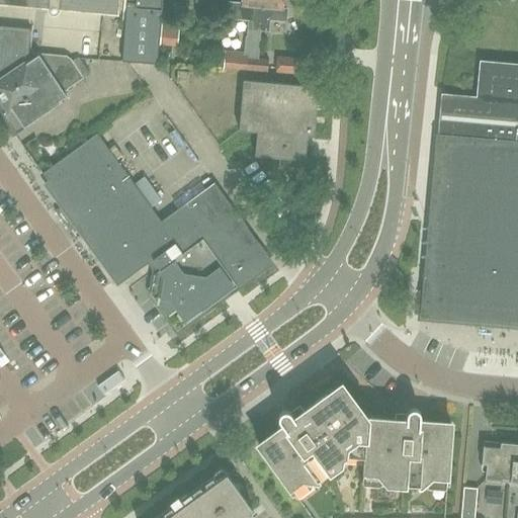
[(41,6),(48,6),(48,10),(48,11),(49,12),(50,13),(51,14),(53,15),(54,15),(55,15),(56,15),(57,14),(59,13),(60,12),(60,11),(61,8),(118,13),(119,0),(0,0),(0,3),(18,5),(41,7),(41,6)]
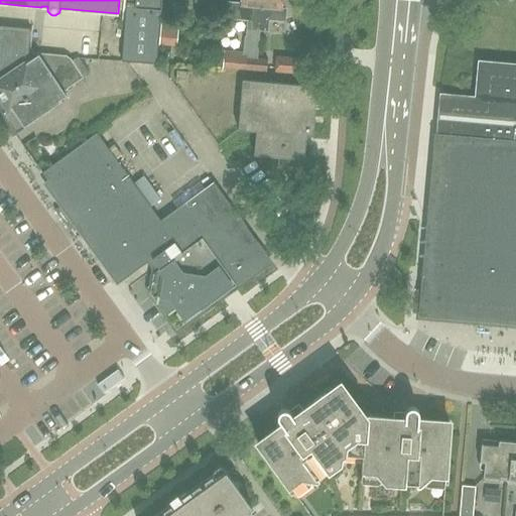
[(126,0),(122,61),(139,62),(158,63),(159,44),(161,20),(162,0),(126,0)]
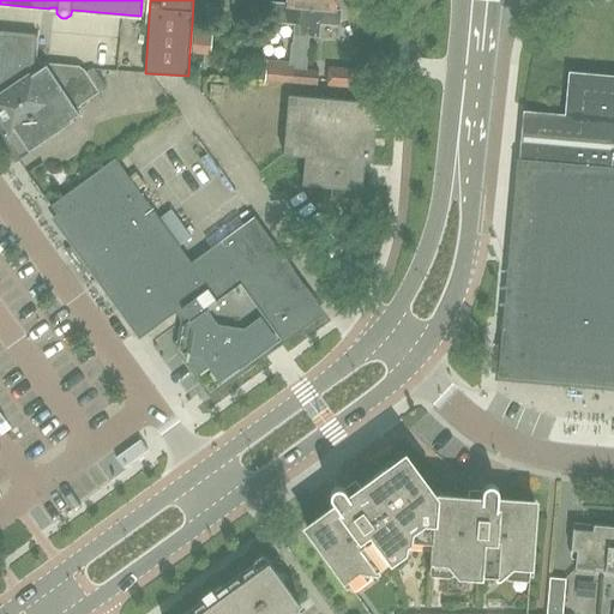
[(309,36),(313,0),(288,0),(288,5),(275,4),(274,20),(296,22),(293,62),(269,60),(266,80),(305,84),(306,70),(309,36)]
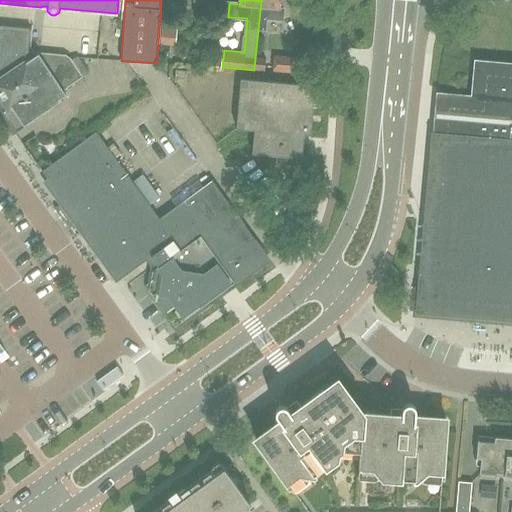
[(261,0),(258,30),(259,30),(267,31),(268,18),(283,20),(284,9),(281,8),(282,0),(261,0)]
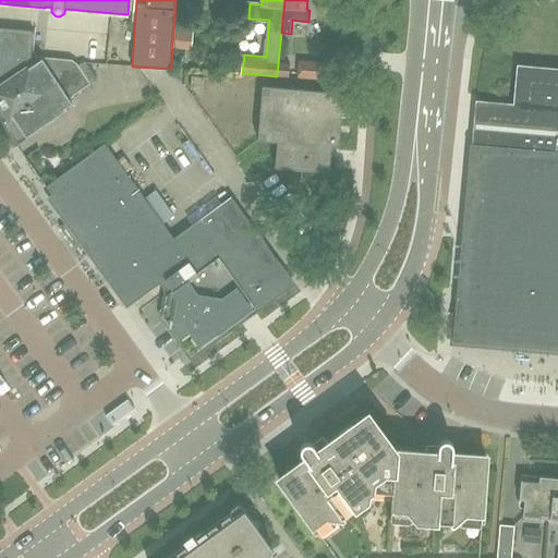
[(174,22),(172,48),(191,49),(193,24),(174,22)]
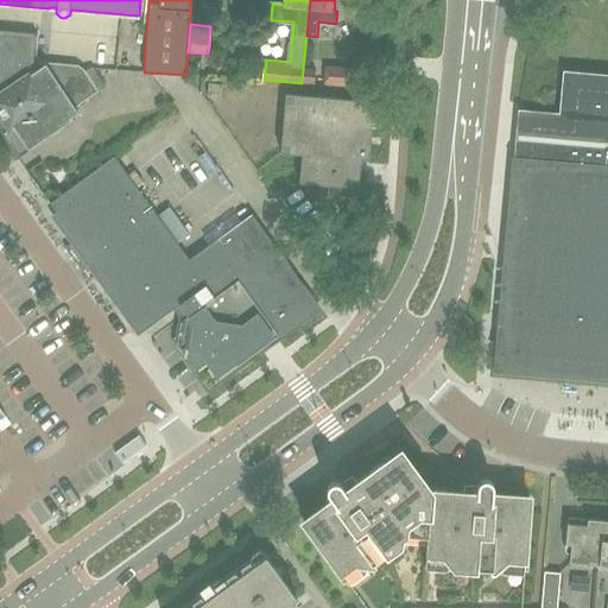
[(0,61),(76,68),(46,64),(33,62),(36,33),(20,31),(20,36),(0,33),(0,61)]
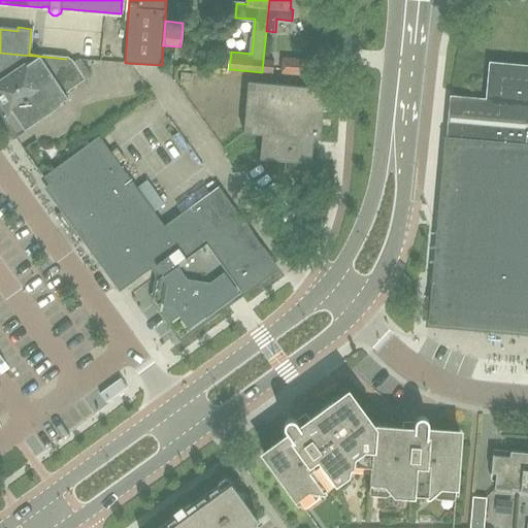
[(72,64),(66,59),(0,53),(0,112),(14,134),(68,98),(66,94),(85,83),(72,64)]
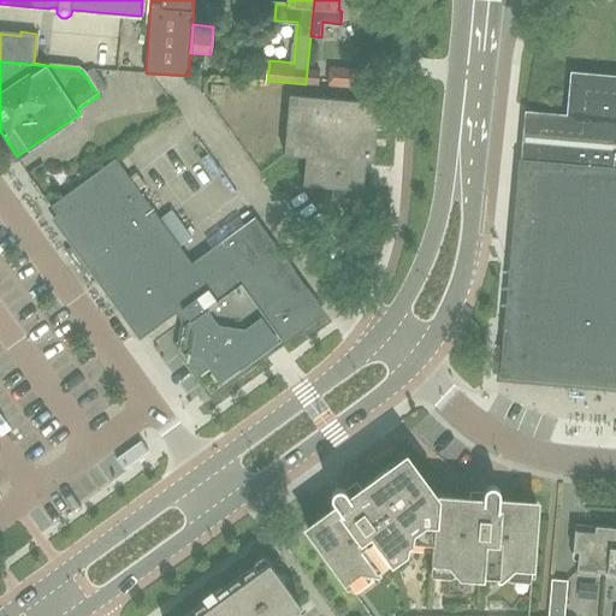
[(344,90),(347,69),(329,66),(327,89),(344,90)]
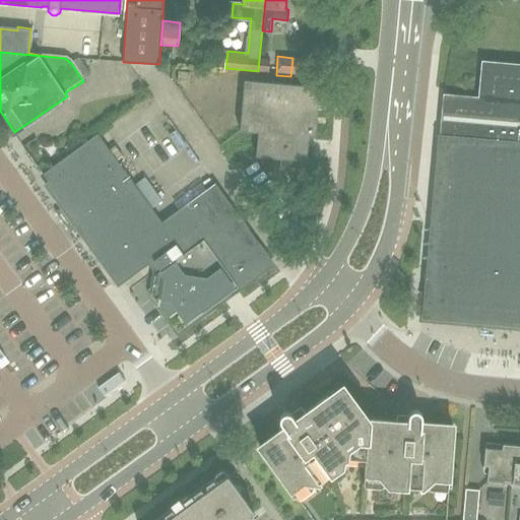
[(293,58),(290,76),(302,77),(303,60),(293,58)]
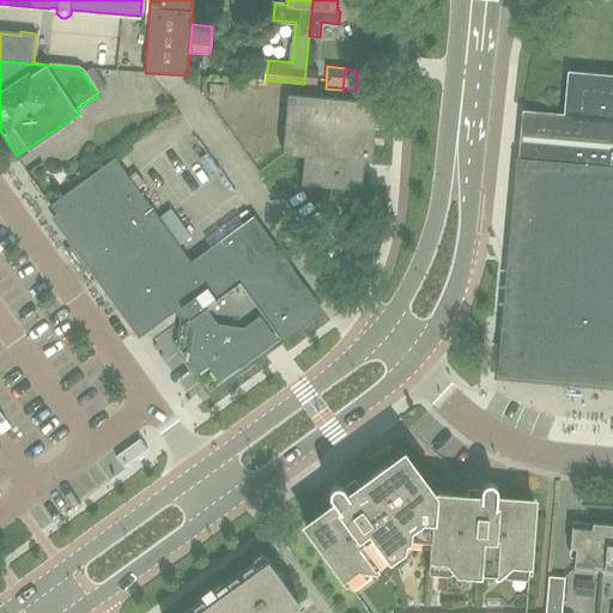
[(305,70),(304,84),(319,85),(320,71),(305,70)]
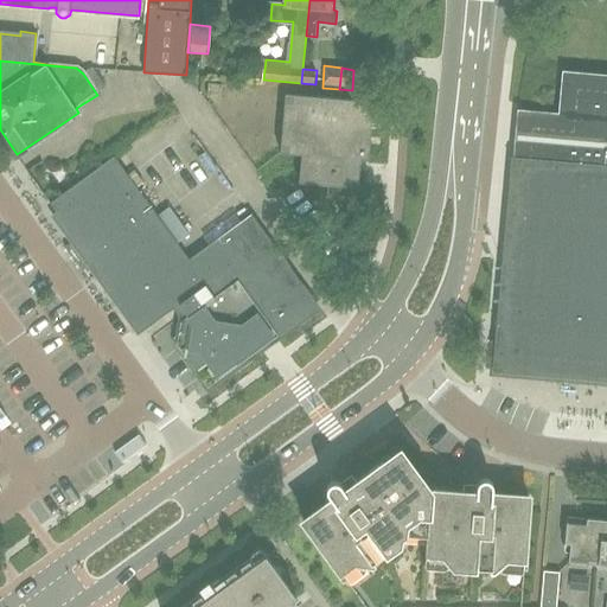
[(606,74),(562,70),(558,106),(606,108),(606,74)]
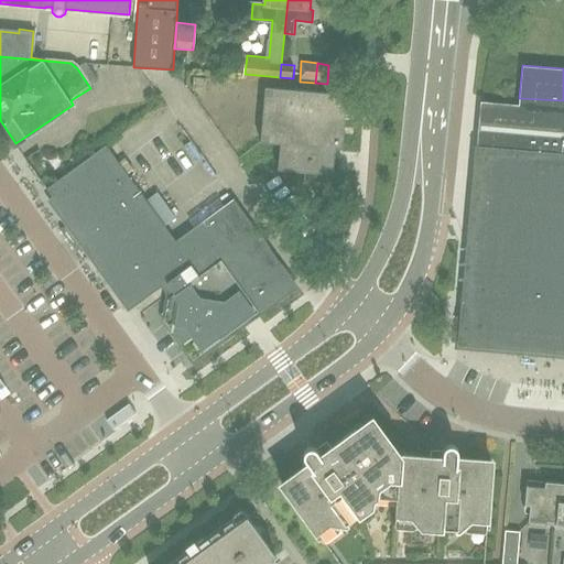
[(344,149),(349,93),(267,87),(262,142),(282,144),(280,170),(335,174),(337,148),(344,149)]
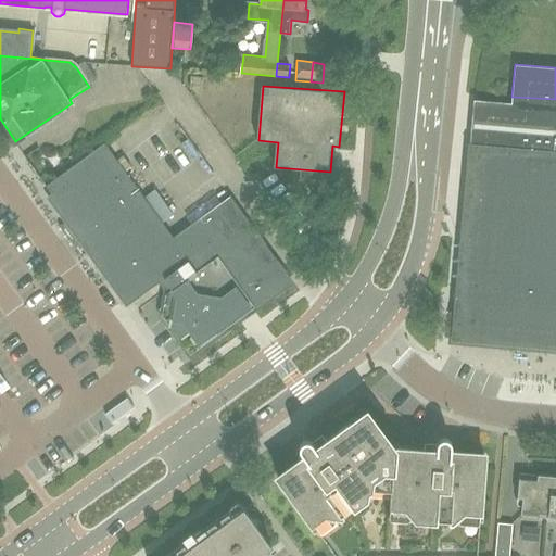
[(456,325),(455,339),(539,346),(555,350),(555,99),(512,97),(512,103),(475,100),(470,144),(456,325)]
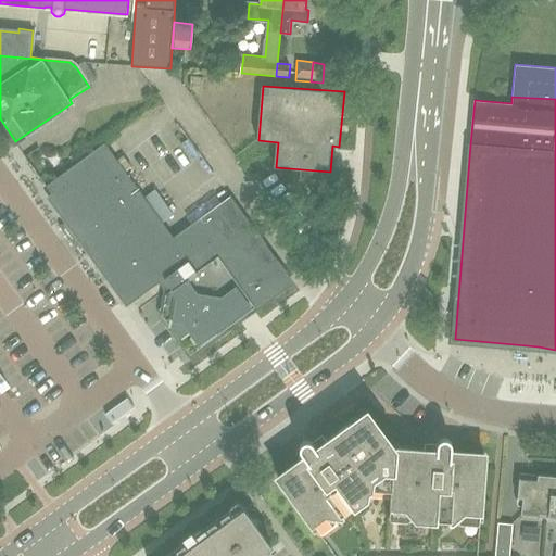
[(111,150),(105,143),(47,187),(59,204),(67,215),(91,248),(128,299),(161,275),(173,291),(166,315),(191,350),(285,280),(281,276),(287,273),(231,196),(174,238),(111,150)]
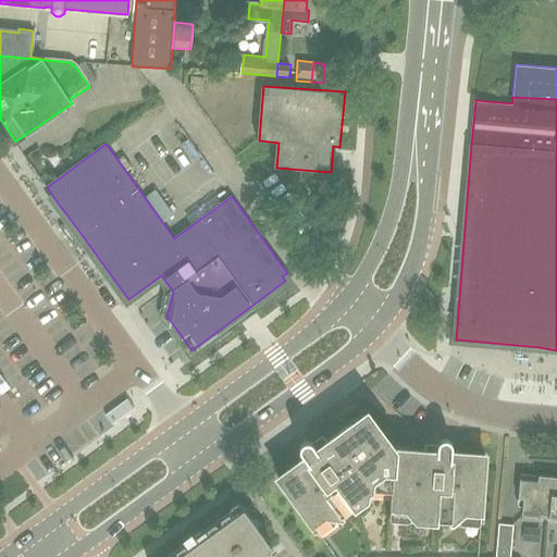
[(539,369),(542,353),(525,350),(522,367),(539,369)]
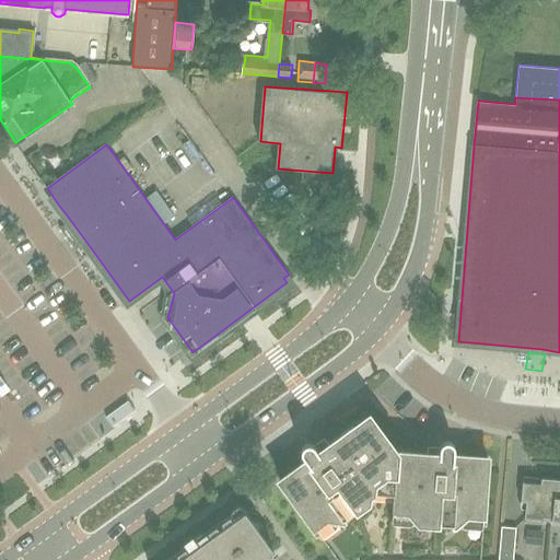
[(128,401),(106,418),(113,427),(126,417),(135,410),(130,405),(128,401)]
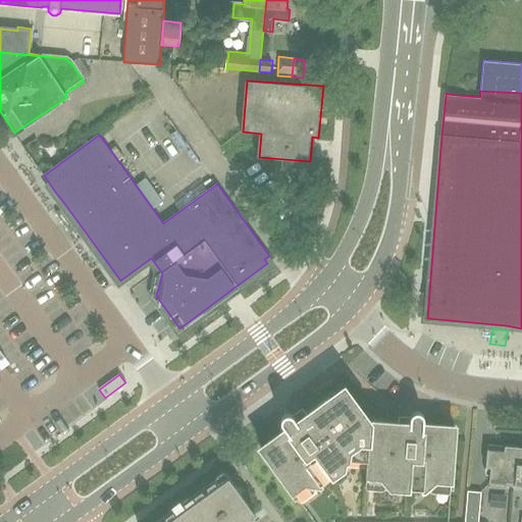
[(347,420),(330,398),(305,416),(302,412),(295,417),(294,416),(293,415),(292,415),(291,414),(289,414),(288,414),(285,415),(284,415),(283,416),(282,418),(282,420),(281,420),(282,421),(282,423),(282,424),(286,429),(261,448),(299,501),(346,466),(347,463),(350,461),(350,459),(367,460),(365,486),(451,493),(456,428),(425,425),(425,419),(425,418),(424,417),(423,415),(422,414),(420,413),(419,413),(417,413),(416,413),(414,414),(413,415),(412,416),(411,417),(411,418),(411,420),(402,419),(401,424),(347,420)]
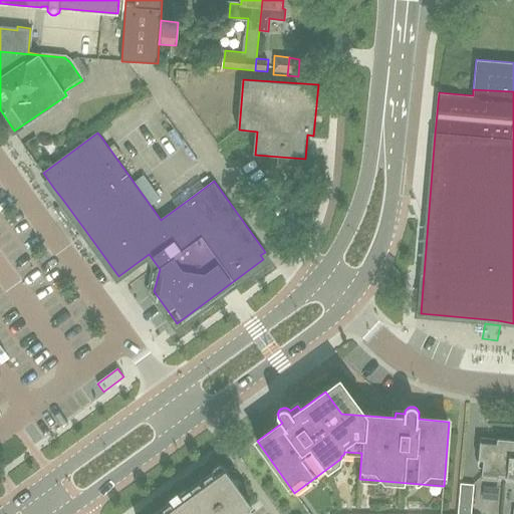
[(513,440),(481,438),(479,461),(483,461),(482,477),(513,480),(513,440)]
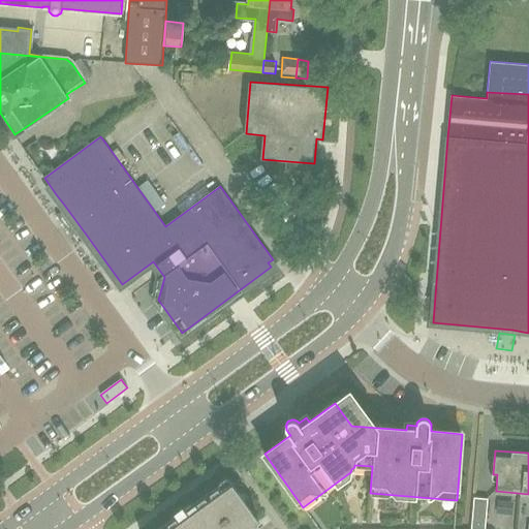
[(247,528),(259,521),(229,478),(159,528),(247,528)]
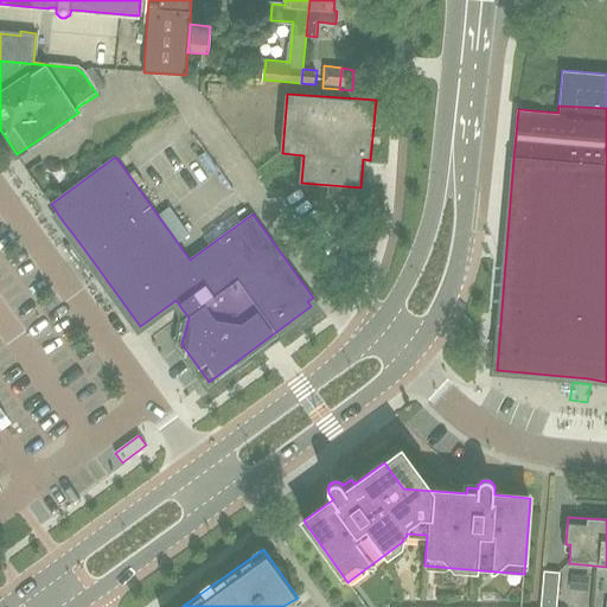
[(541,606),(556,606),(560,573),(544,572),(541,606)]
